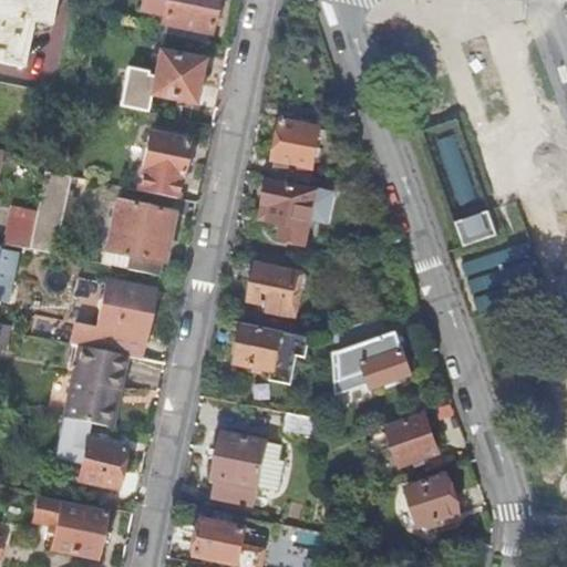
[(54,0),(0,0),(0,64),(21,69),(31,24),(49,28),(54,0)]
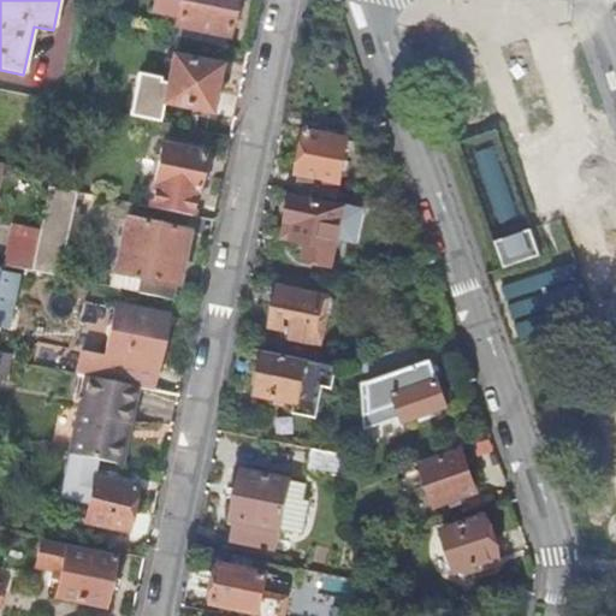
[(176,28),(227,39),(235,0),(154,0),(152,13),(178,19),(176,28)]
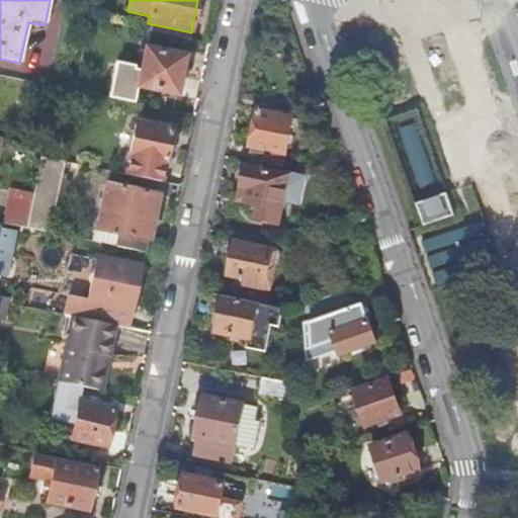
[(191,32),(148,23),(146,32),(189,41),(191,32)]
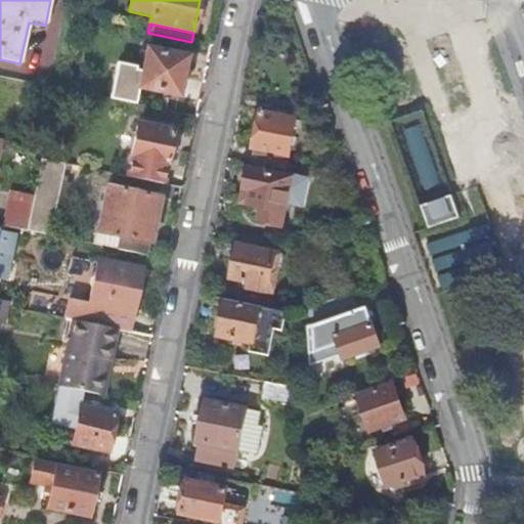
[(146,49),(139,88),(138,89),(178,96),(185,57),(146,49)]
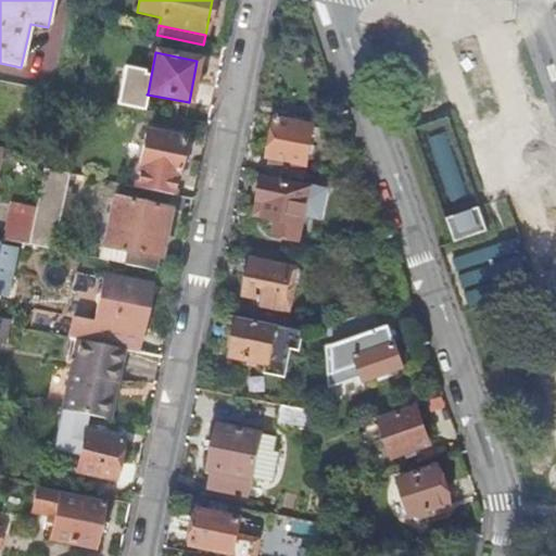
[(269,156),(266,173),(303,180),(314,126),(276,118),(269,154),(269,156)]
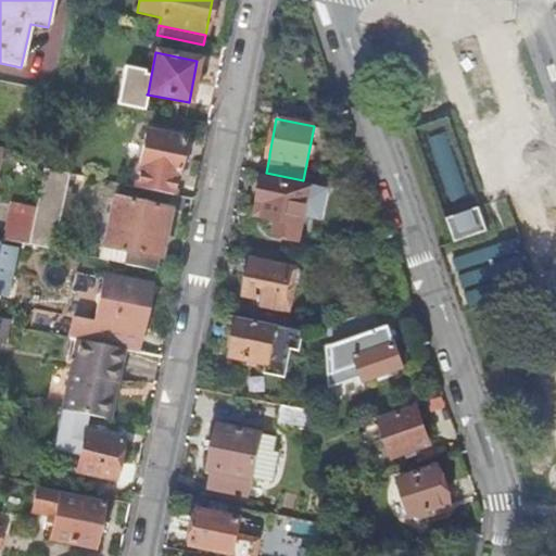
[(440,119),(424,126),(451,201),(467,196),(440,119)]
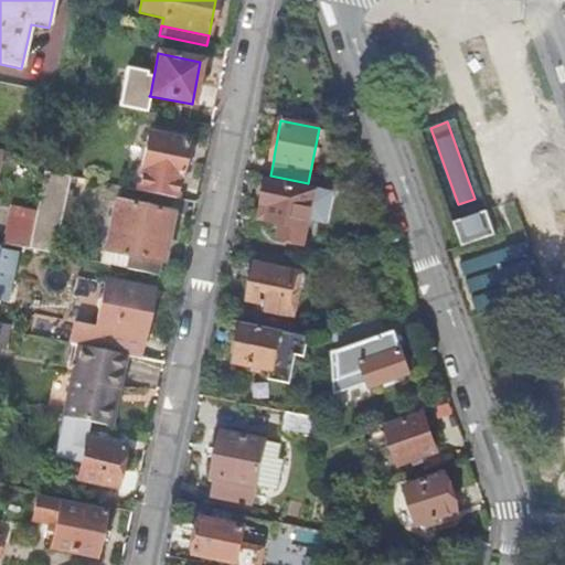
[(137,192),(174,200),(187,141),(149,135),(142,166),(137,192)]
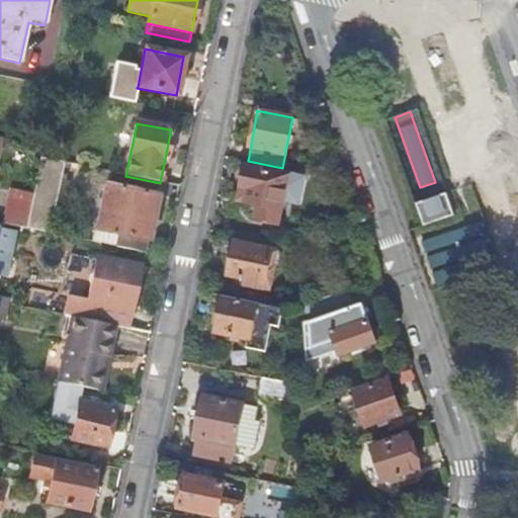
[(51,125),(48,139),(60,142),(62,127),(51,125)]
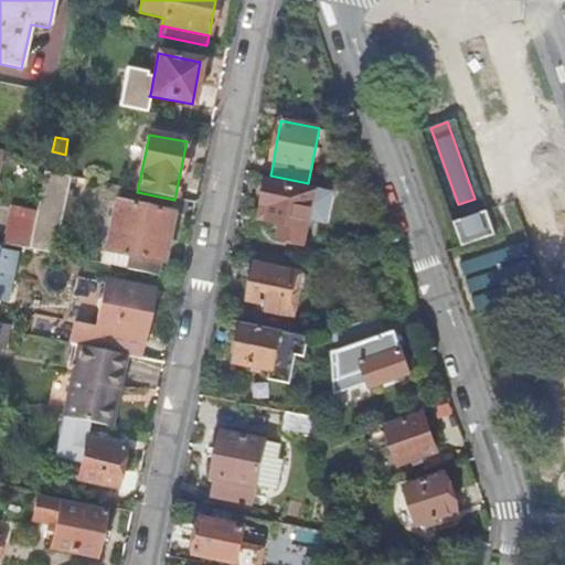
[(44,173),(36,212),(34,220),(29,249),(53,255),(68,179),(44,173)]
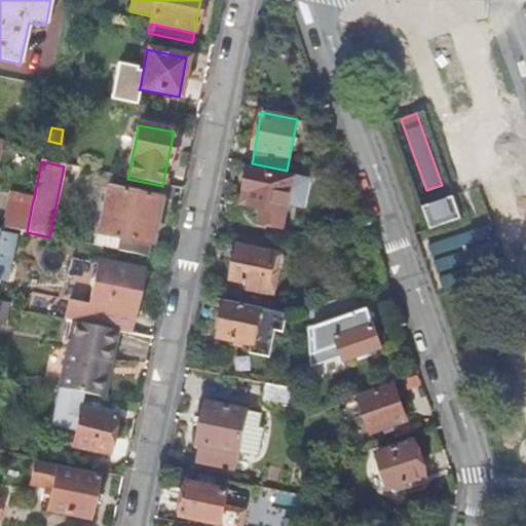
[(250,168),(245,191),(253,192),(250,204),(263,208),(260,223),(284,227),(289,202),(294,178),(250,168)]
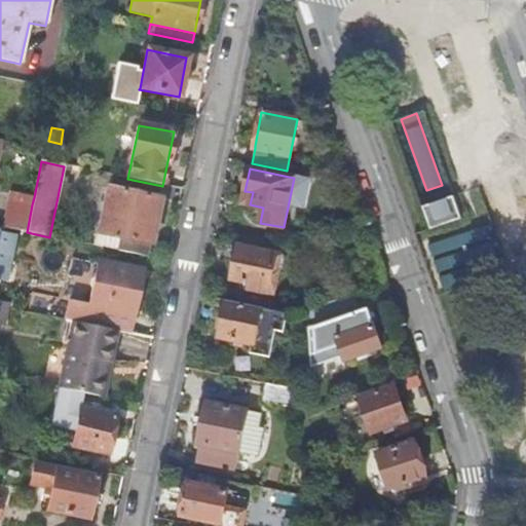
[(308,181),(294,178),(289,202),(303,205),(308,181)]
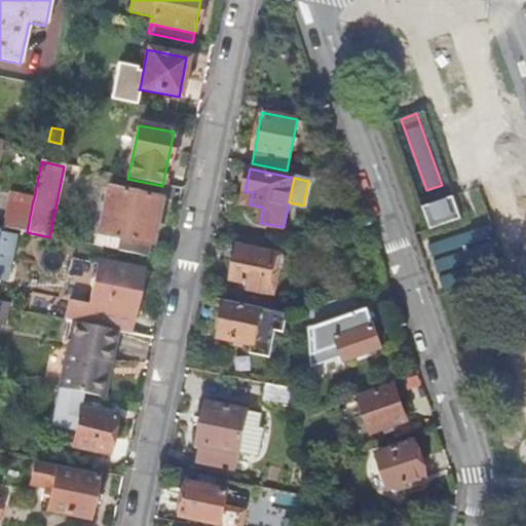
[(107,188),(96,247),(145,257),(147,245),(150,245),(159,199),(107,188)]
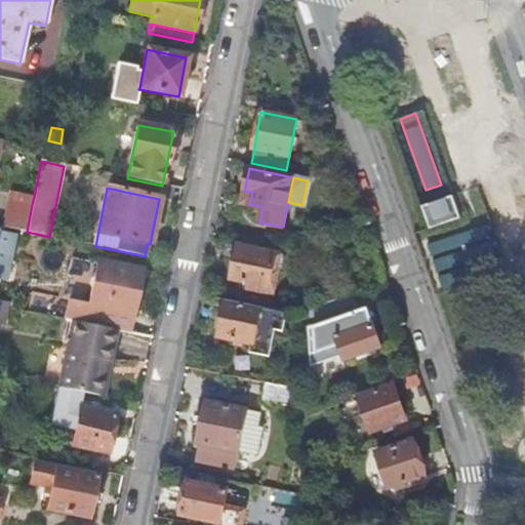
[(242,202),(249,204),(252,192),(244,191),(242,202)]
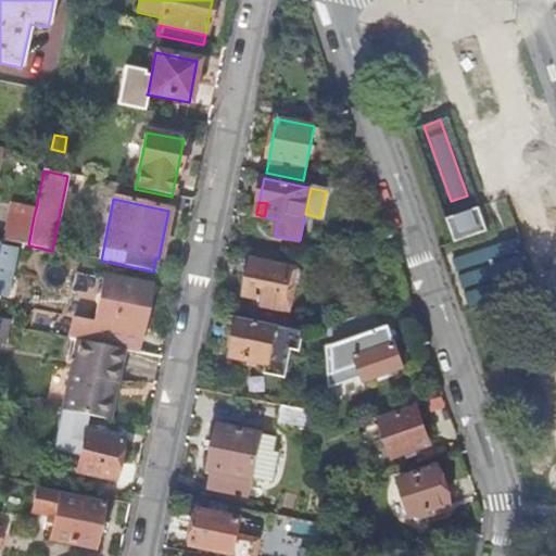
[(11,204),(10,212),(34,216),(36,209),(11,204)]
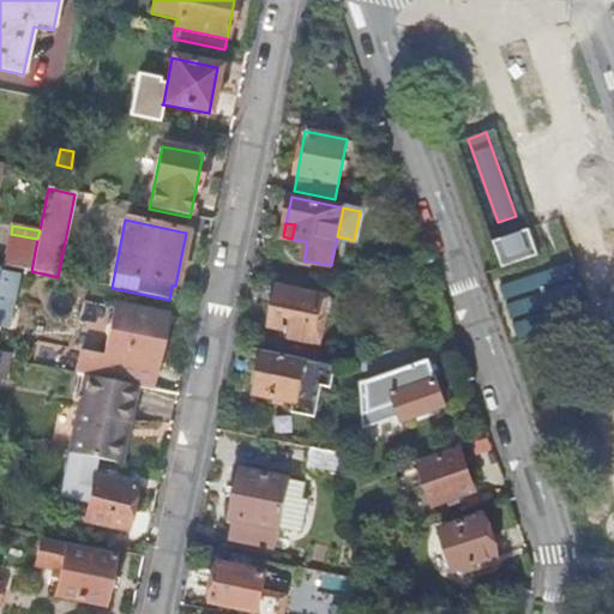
[(529,228),(493,240),(503,266),(537,254),(529,228)]
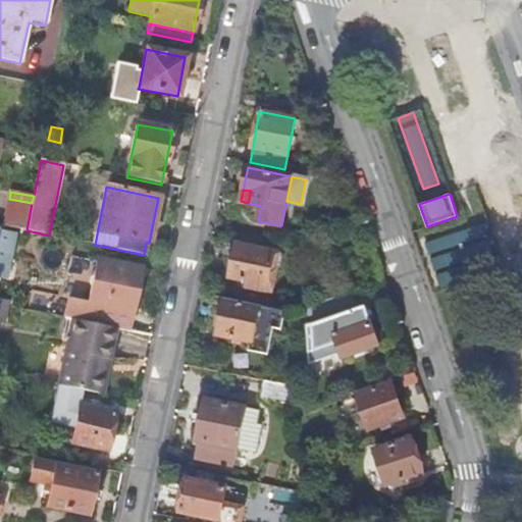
[(32,203),(9,199),(3,226),(7,227),(27,230),(32,203)]
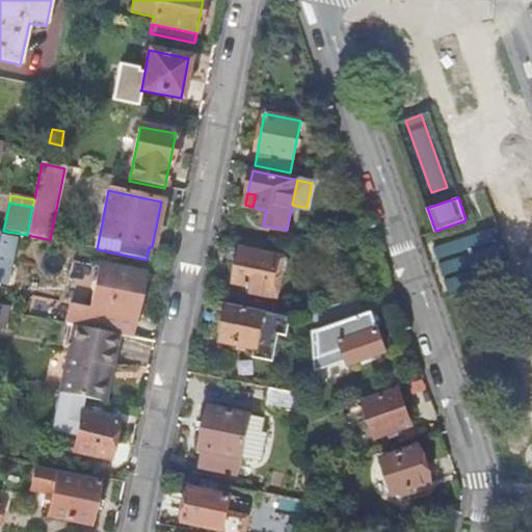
[(469,266),(481,263),(475,235),(440,242),(450,290),(472,285),(469,266)]
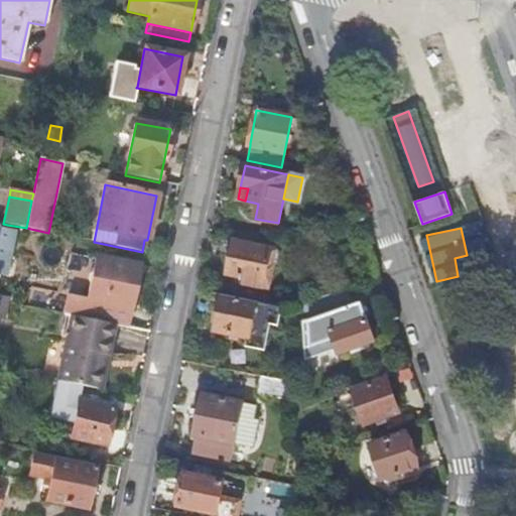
[(276,251),(234,241),(228,273),(243,276),(241,283),(262,286),(264,281),(270,282),(276,251)]
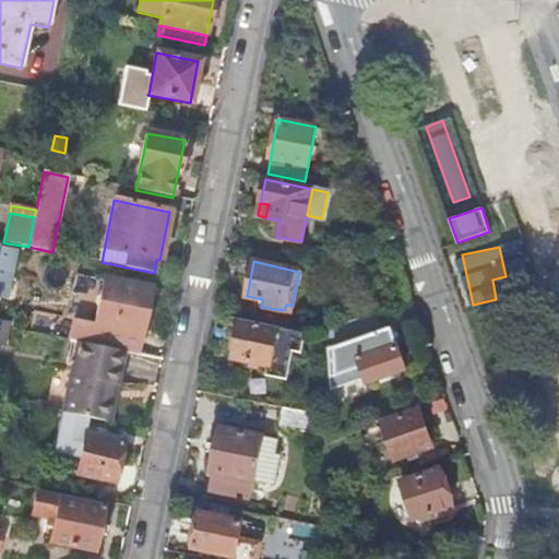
[(137,355),(150,294),(135,292),(137,284),(103,277),(94,323),(72,319),(68,341),(75,343),(125,352),(137,355)]
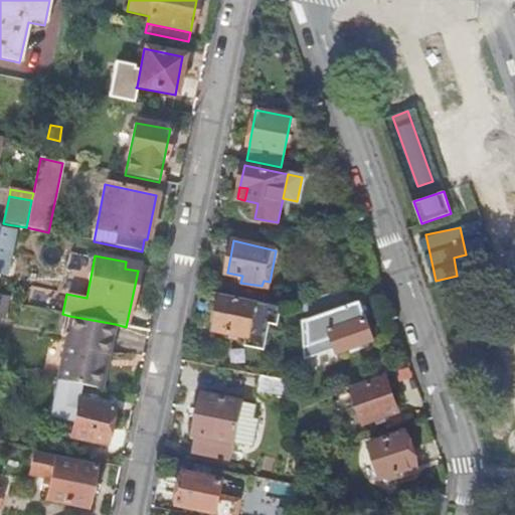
[(138,265),(126,262),(125,269),(138,271),(138,265)]
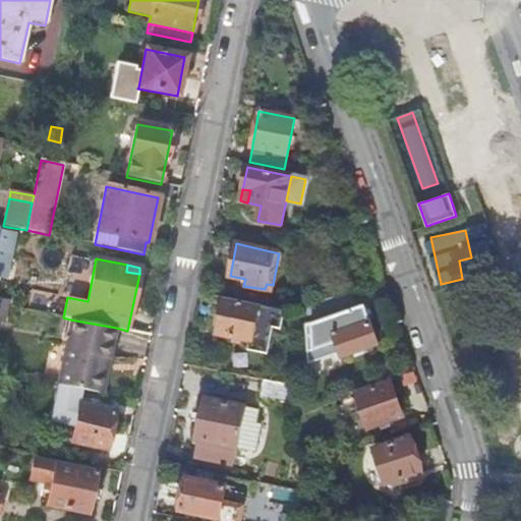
[(349,292),(323,301),(328,317),(307,325),(309,364),(340,353),(342,357),(378,344),(369,323),(361,326),(349,292)]
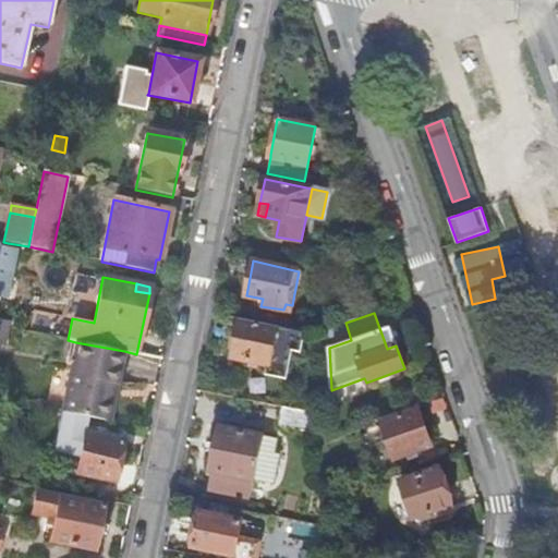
[(305,331),(232,316),(225,358),(269,366),(268,376),(287,379),(292,351),(301,353),(305,331)]
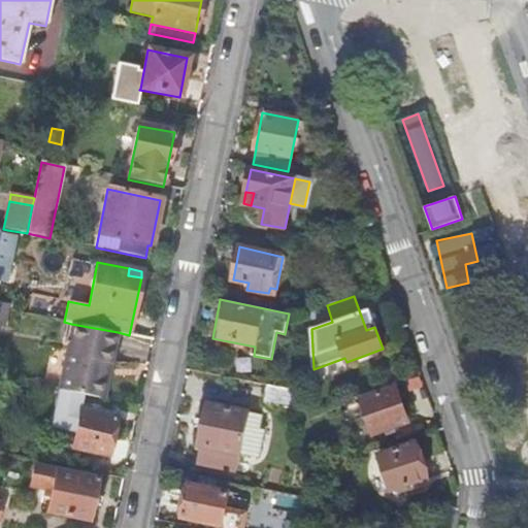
[(118,332),(71,324),(58,391),(99,399),(106,363),(111,364),(118,332)]
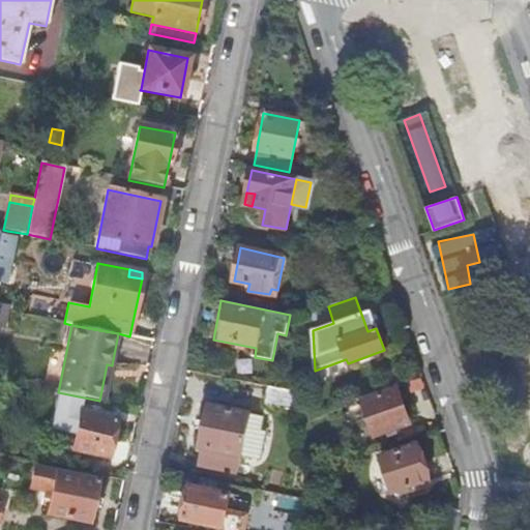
[(104,401),(112,365),(107,364),(99,401),(104,401)]
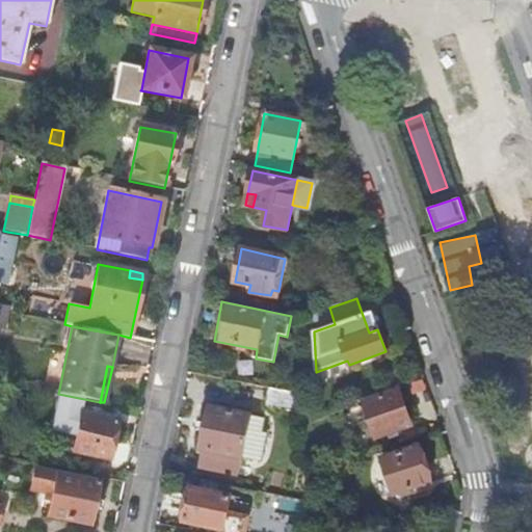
[(304,395),(268,389),(265,407),(306,415),(304,395)]
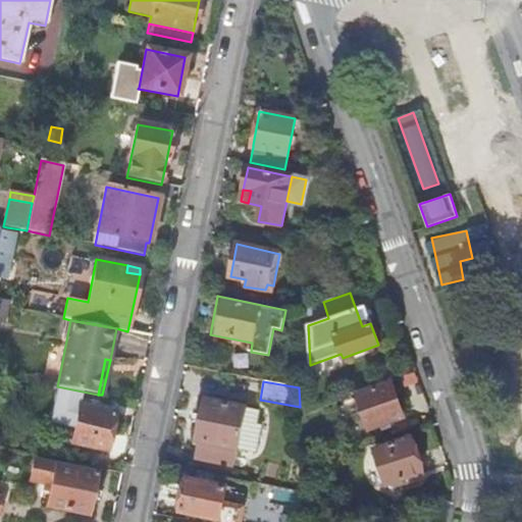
[(392,383),(358,396),(369,429),(404,416),(392,383)]
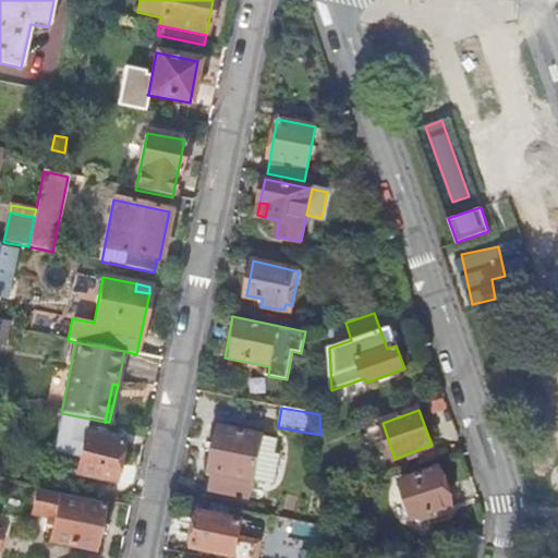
[(209,481),(252,490),(264,436),(219,426),(209,481)]
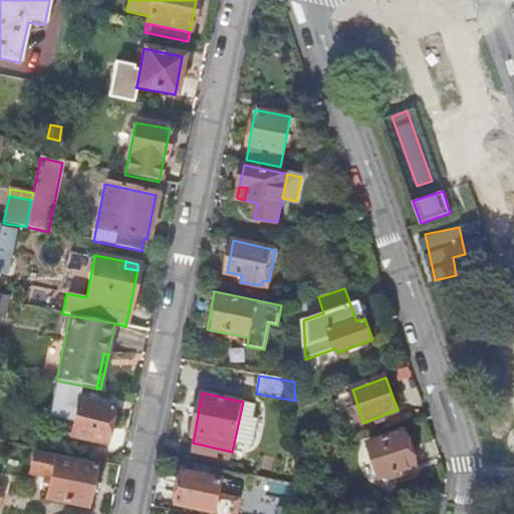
[(112,407),(78,400),(70,437),(104,443),(112,407)]
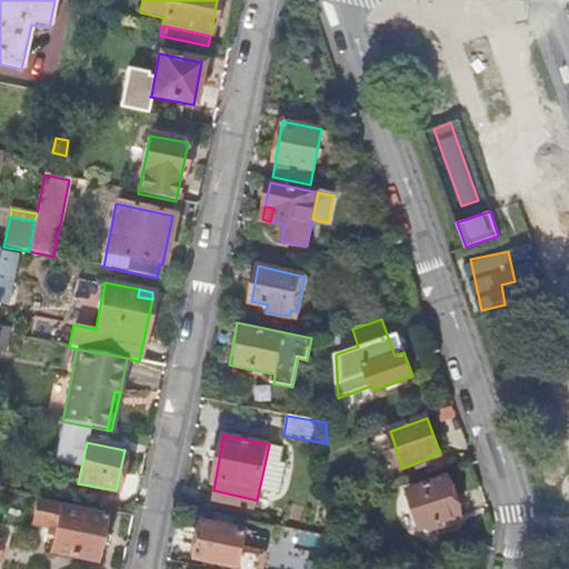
[(282,447),(269,445),(257,500),(277,503),(285,463),(279,461),(282,447)]
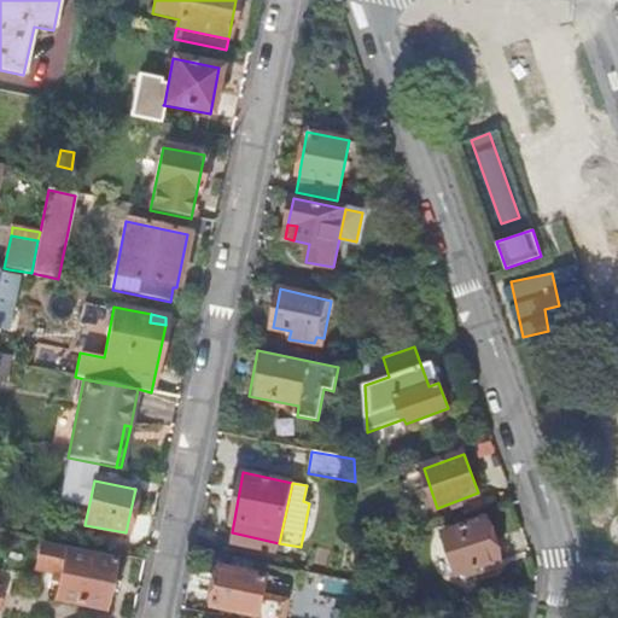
[(485,519),(443,535),(459,575),(500,559),(485,519)]
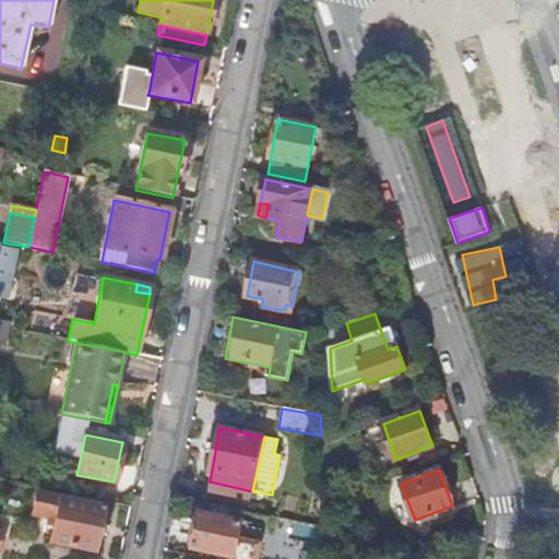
[(103,508),(36,494),(31,516),(47,520),(48,519),(55,519),(49,543),(93,552),(103,508)]
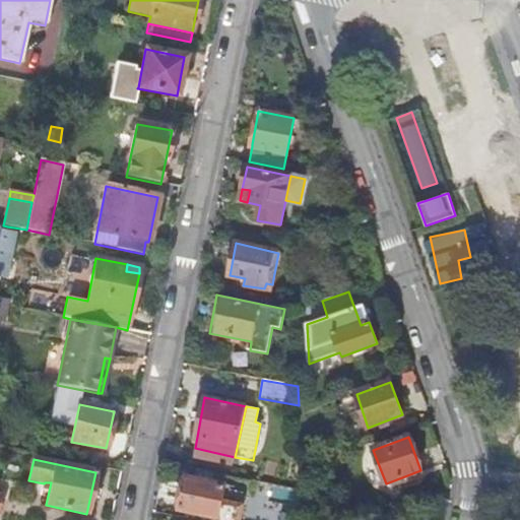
[(219,516),(217,519),(239,519),(242,507),(223,503),(225,490),(226,484),(189,477),(182,509),(219,516)]
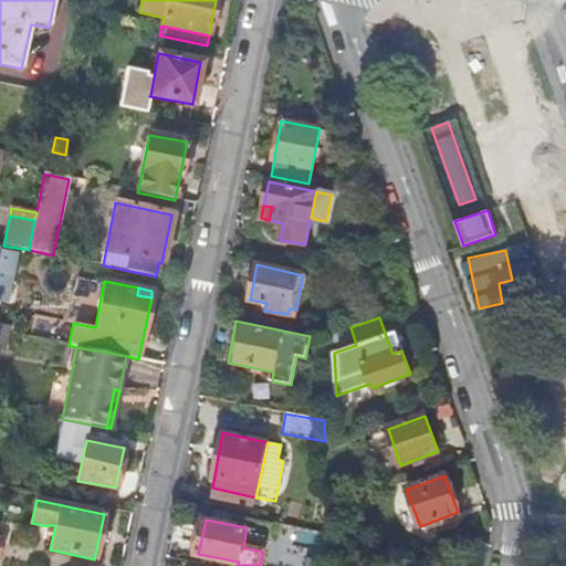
[(266,537),(245,533),(243,547),(263,552),(266,537)]
